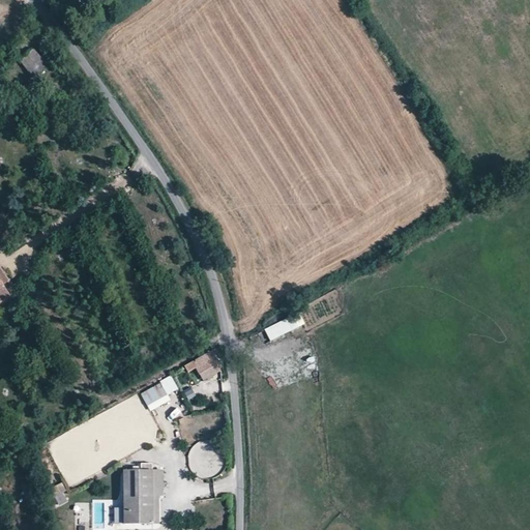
[(21,60),(36,79),(49,67),(33,51),(21,60)]
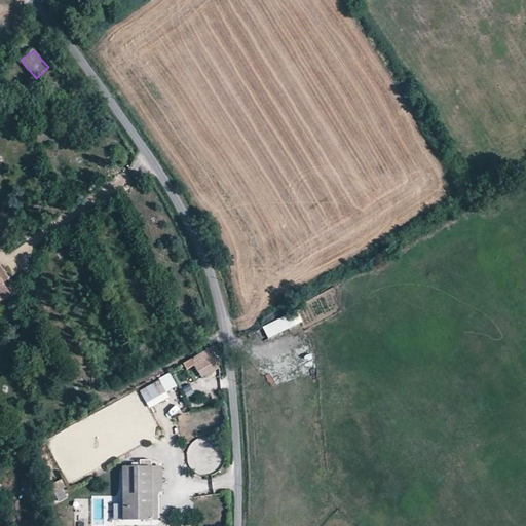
[(0,300),(8,294),(0,280),(0,300)]
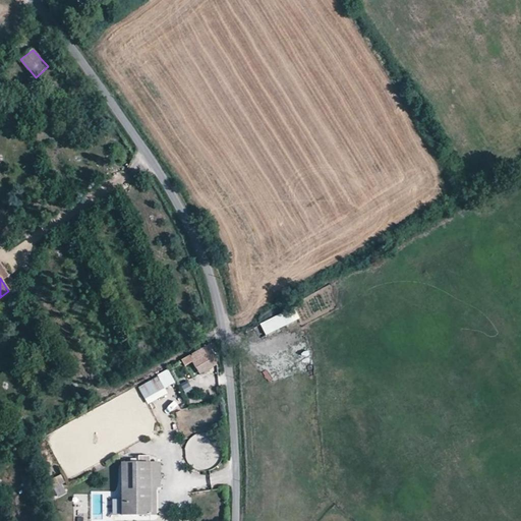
[(266,336),(300,319),(294,306),(259,324),(266,336)]
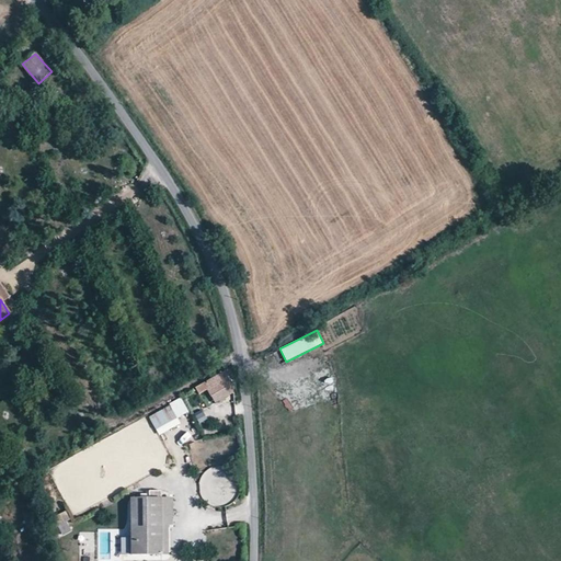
[(207,391),(212,397),(233,384),(226,370),(203,384),(207,391)]
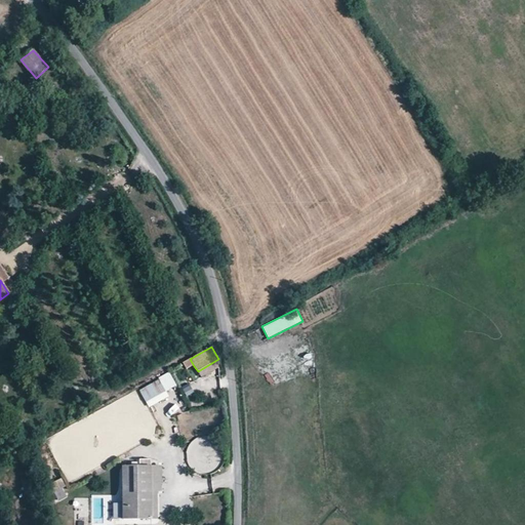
[(194,366),(190,359),(183,364),(187,370),(194,366)]
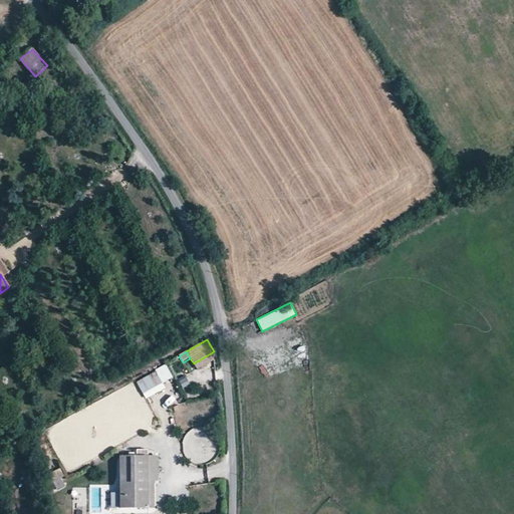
[(258,368),(266,376),(270,371),(262,363),(258,368)]
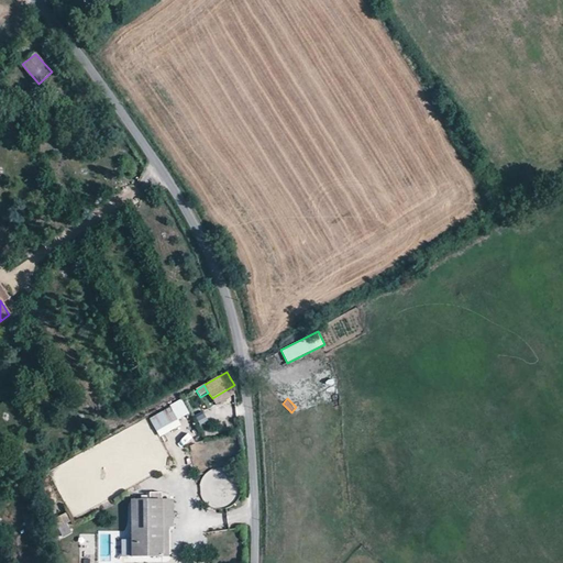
[(172,408),(150,419),(161,438),(181,426),(172,408)]
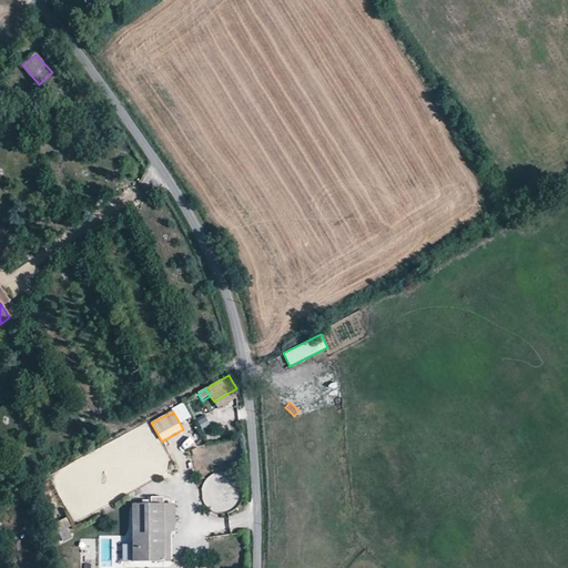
[(204,435),(213,432),(206,416),(198,419),(204,435)]
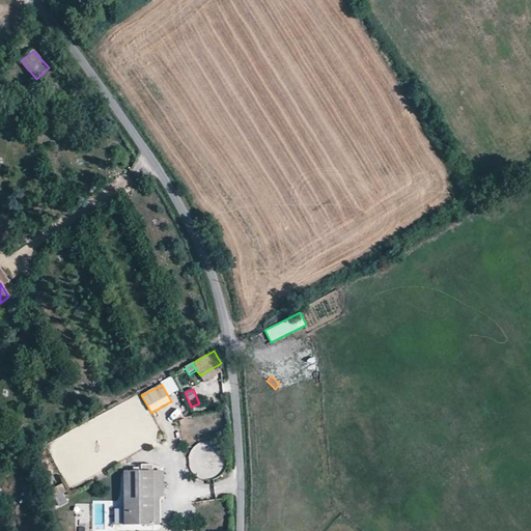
[(123,472),(124,526),(152,525),(152,492),(162,492),(161,471),(152,471),(152,464),(140,464),(139,472),(123,472)]
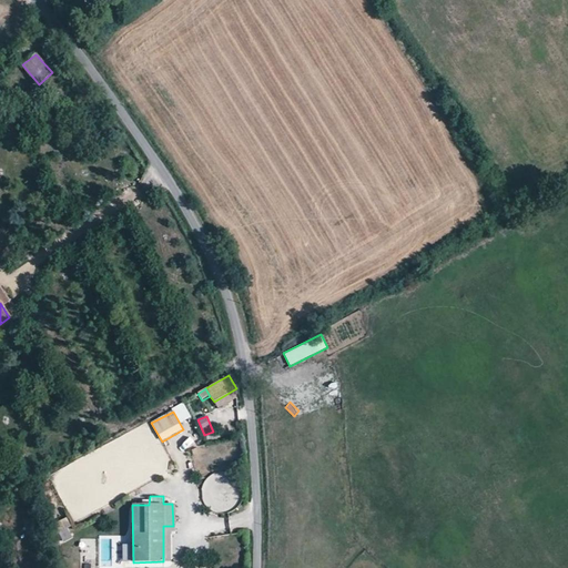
[(173,561),(173,526),(163,526),(163,561),(173,561)]
